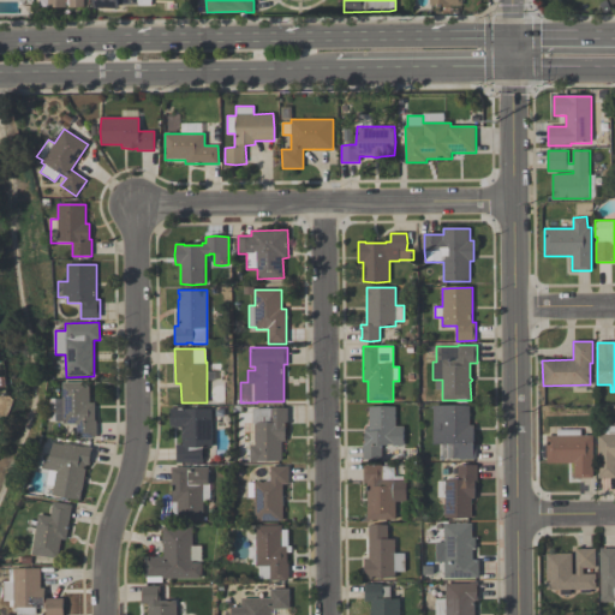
[(49,421),(48,410),(52,398),(63,398),(63,382),(90,382),(90,402),(95,402),(96,421),(97,421),(97,435),(95,435),(95,439),(78,439),(77,424),(64,424),(64,422),(57,422),(57,421),(49,421)]
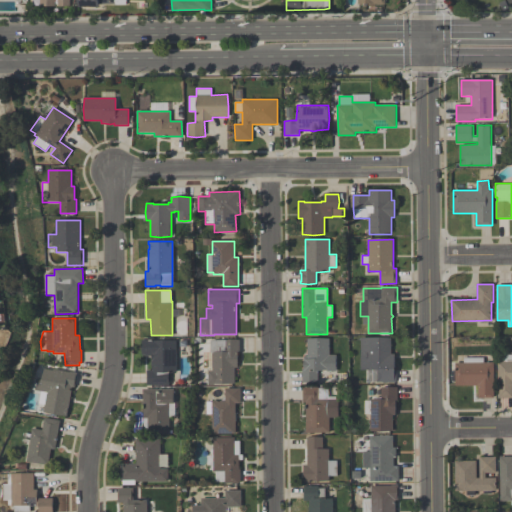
[(397,382),(382,382),(369,382),(369,370),(361,370),(361,337),(391,337),(391,353),(394,353),(394,367),(397,367),(397,382)]
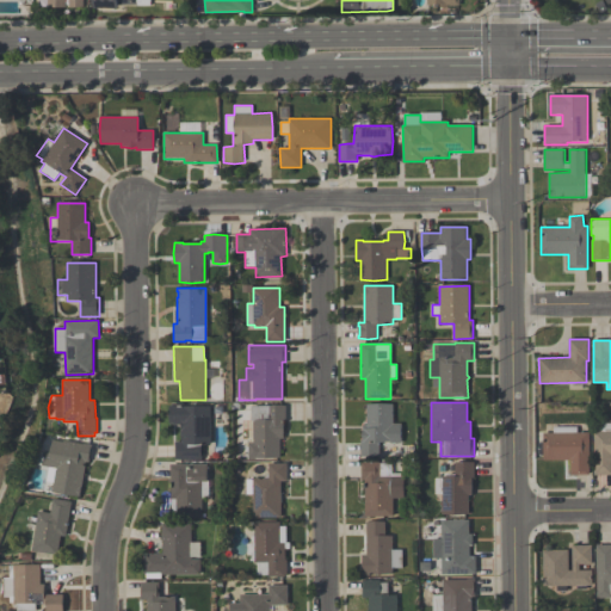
[(401,442),(389,443),(389,442),(378,442),(380,456),(360,457),(360,439),(363,439),(362,424),(366,424),(366,405),(393,403),(393,423),(401,423),(401,442)]
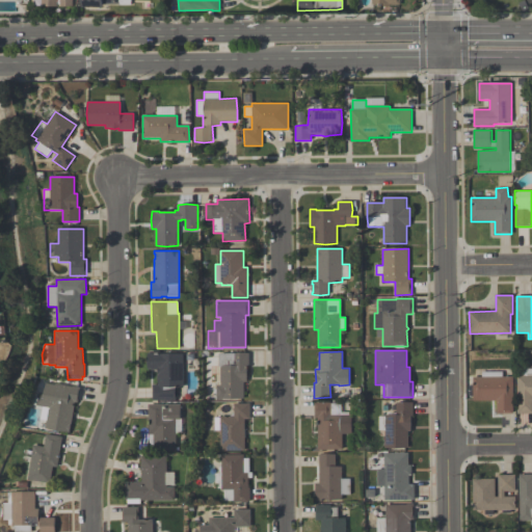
[(183,387),(176,387),(176,401),(152,400),(152,384),(157,384),(157,369),(155,369),(155,370),(151,370),(151,369),(148,369),(148,353),(183,353),(183,387)]
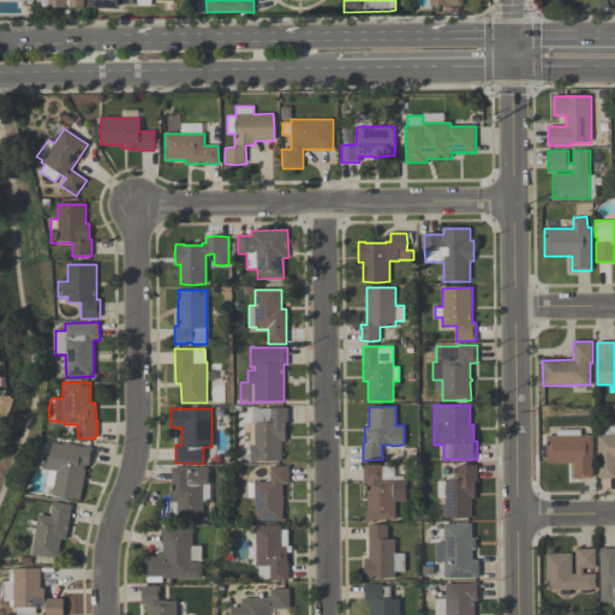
[(287,408),(288,424),(286,424),(286,441),(281,441),(282,461),(257,461),(257,463),(250,463),(250,445),(255,445),(255,424),(252,424),(252,408),(287,408)]
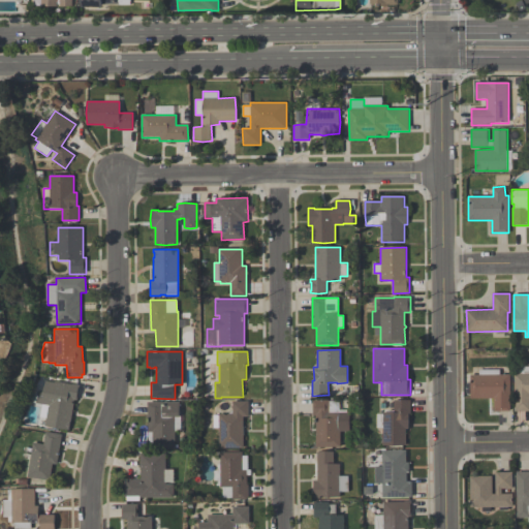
[(528,411),(514,411),(514,372),(519,372),(519,366),(528,365),(528,411)]
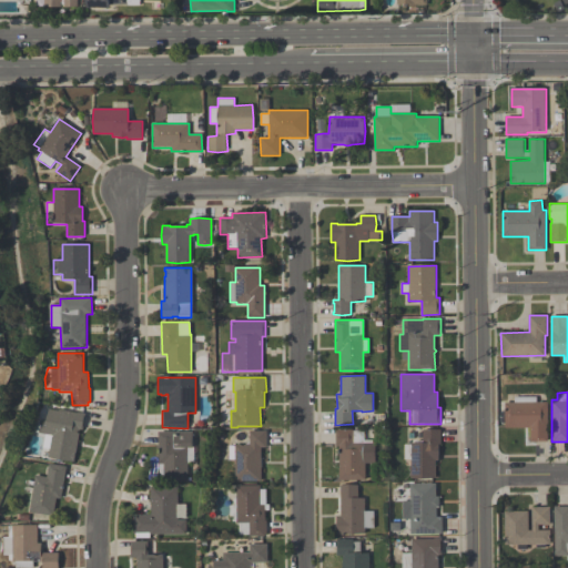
[(530,442),(530,427),(505,428),(505,402),(514,402),(514,396),(536,396),(536,402),(547,402),(548,442),(530,442)]
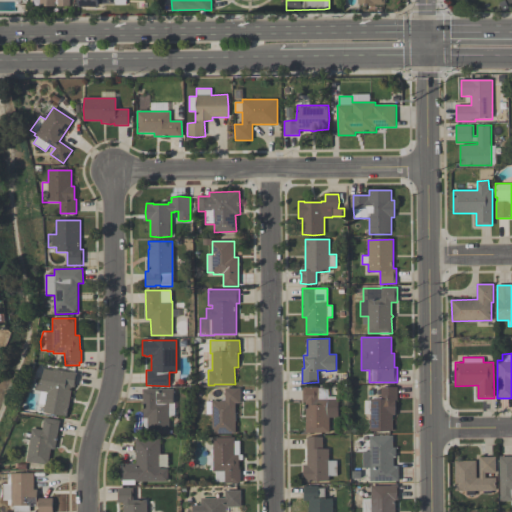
[(41,391),(35,390),(37,378),(43,379),(45,369),(53,370),(53,369),(64,370),(63,371),(70,372),(70,371),(77,373),(75,387),(72,387),(69,408),(68,408),(67,415),(67,417),(43,413),(45,404),(39,403),(41,391)]
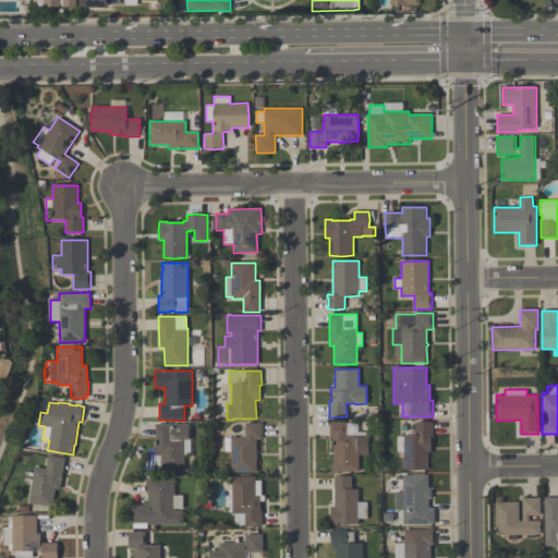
[(403,470),(403,451),(397,451),(397,436),(403,436),(403,435),(415,435),(415,421),(433,422),(433,436),(432,436),(431,452),(427,452),(427,470),(403,470)]
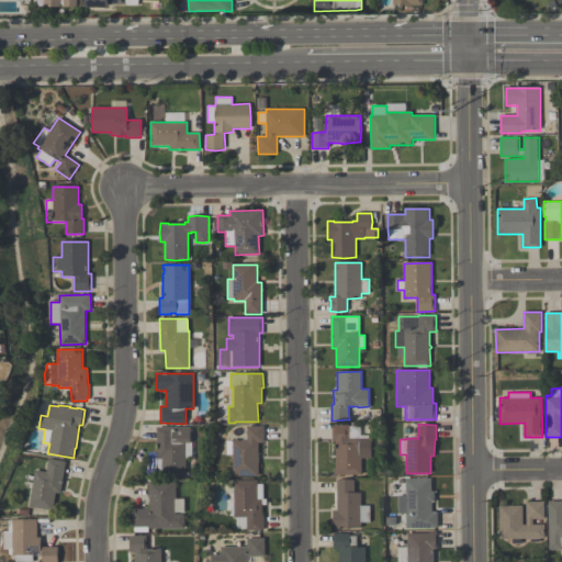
[(336,475),(336,441),(332,441),(332,425),(349,425),(360,425),(360,435),(369,435),(369,437),(371,437),(371,458),(361,458),(361,475),(336,475)]
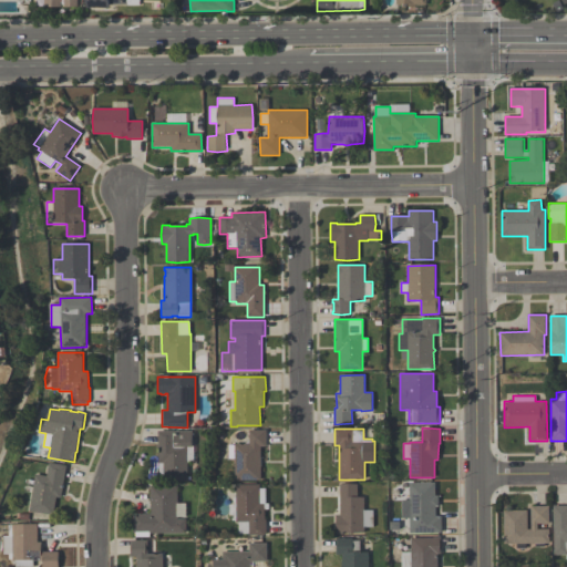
[(261,480),(235,481),(234,444),(245,443),(249,439),(249,430),(266,430),(267,446),(260,446),(261,480)]
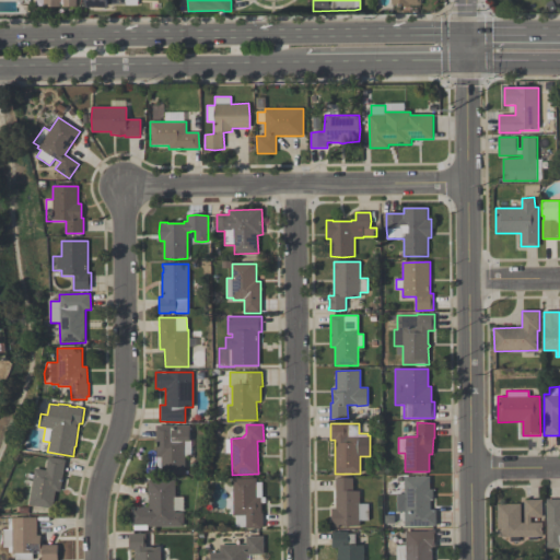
[(189,426),(189,442),(185,442),(185,475),(162,475),(162,457),(156,457),(156,426),(189,426)]
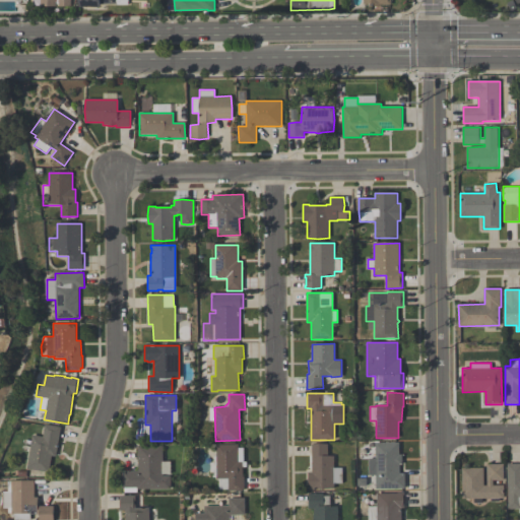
[(27,468),(33,435),(44,437),(45,425),(61,427),(56,457),(52,456),(50,472),(27,468)]
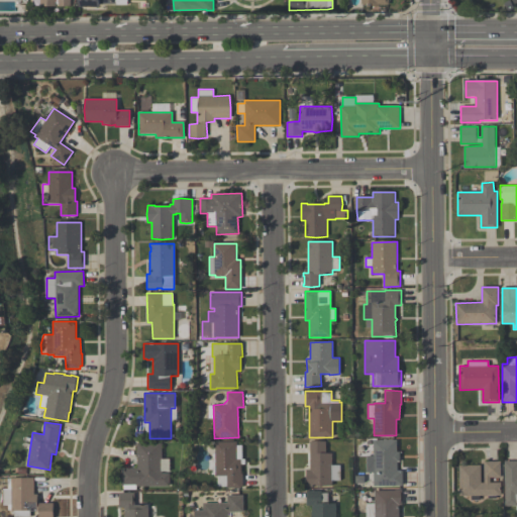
[(403,486),(374,486),(374,473),(367,473),(366,455),(374,455),(373,440),(397,439),(397,451),(399,451),(400,461),(397,461),(397,471),(402,471),(403,486)]
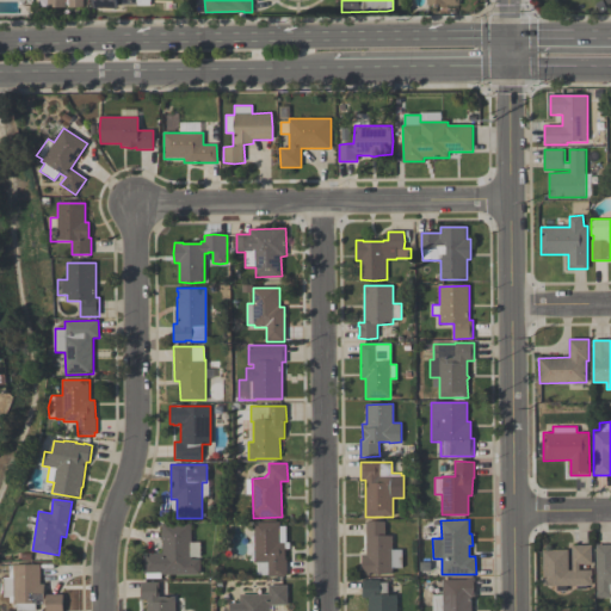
[(269,576),(269,562),(254,562),(254,523),(279,522),(279,542),(285,542),(285,560),(287,560),(287,575),(285,575),(285,576),(269,576)]
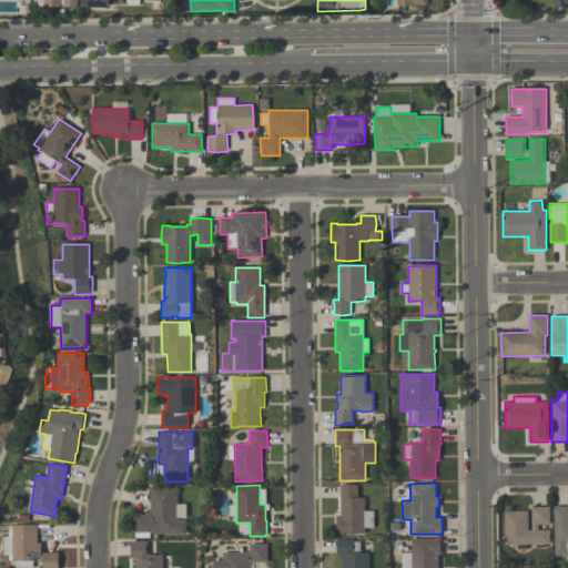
[(336,535),(336,516),(341,516),(341,485),(358,485),(358,498),(364,498),(364,510),(374,510),(374,528),(365,528),(365,534),(354,535),(345,534),(345,535),(336,535)]
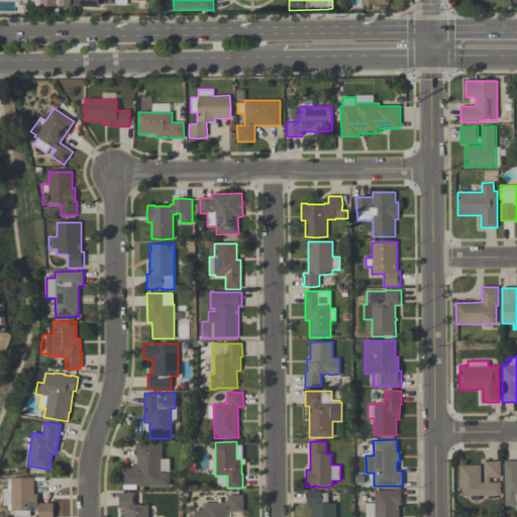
[(170,486),(136,486),(136,489),(123,490),(123,485),(122,485),(121,469),(137,469),(136,442),(162,442),(162,473),(169,473),(170,486)]
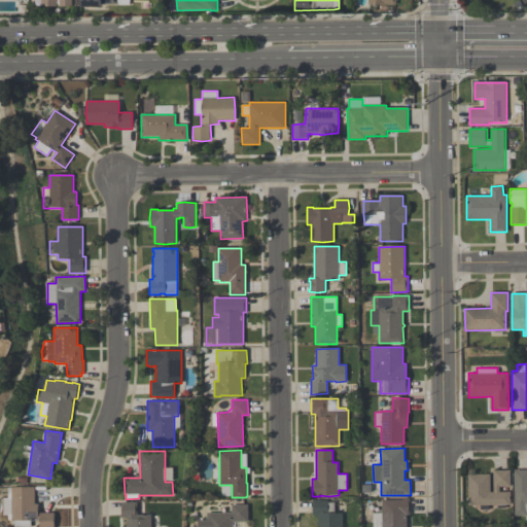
[(511,505),(468,505),(468,475),(490,475),(490,492),(493,492),(493,470),(511,470),(511,487),(499,487),(499,492),(511,492),(511,505)]
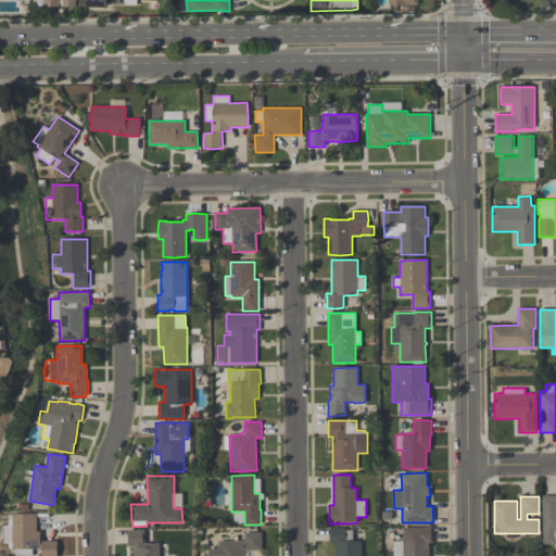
[(555,548),(555,544),(543,544),(542,496),(555,496),(555,548)]
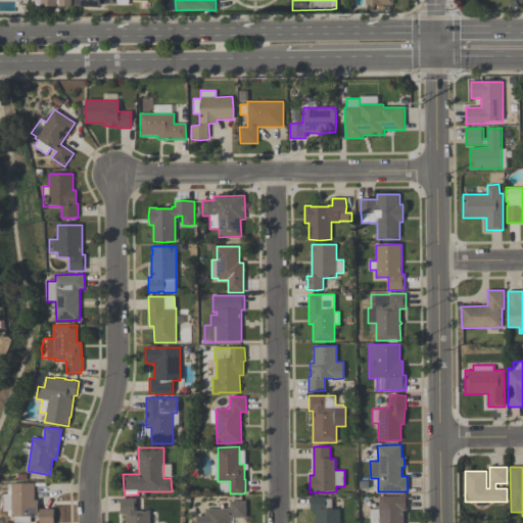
[(14,522),(14,516),(8,516),(8,511),(3,511),(3,494),(8,494),(8,484),(11,484),(11,483),(35,483),(35,500),(38,500),(38,509),(54,509),(54,522),(40,522),(40,517),(31,517),(31,522),(14,522)]
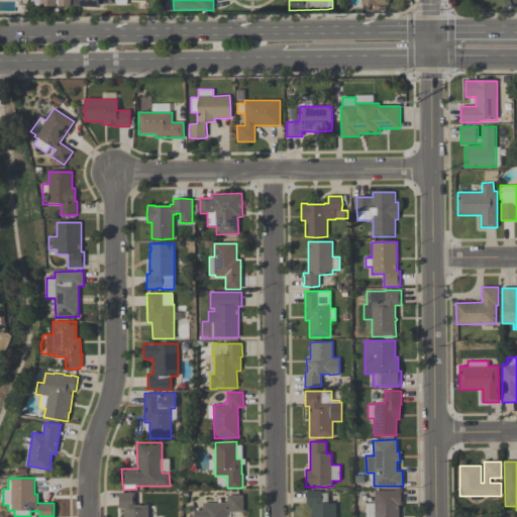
[(402,489),(402,505),(399,505),(399,516),(375,516),(375,490),(377,490),(377,491),(395,491),(395,489),(402,489)]
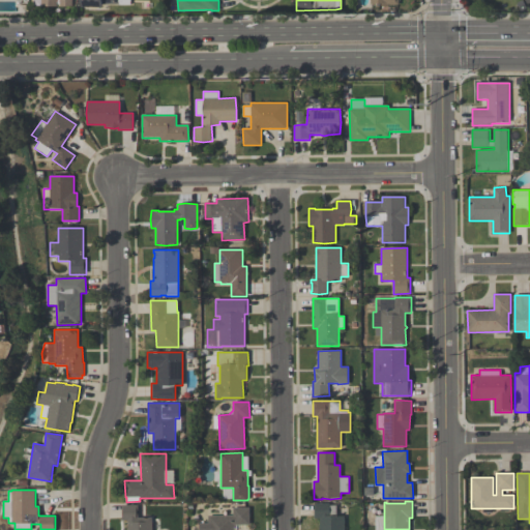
[(315,503),(329,503),(329,505),(336,505),(336,516),(345,516),(345,529),(319,529),(320,528),(320,519),(315,519),(315,503)]
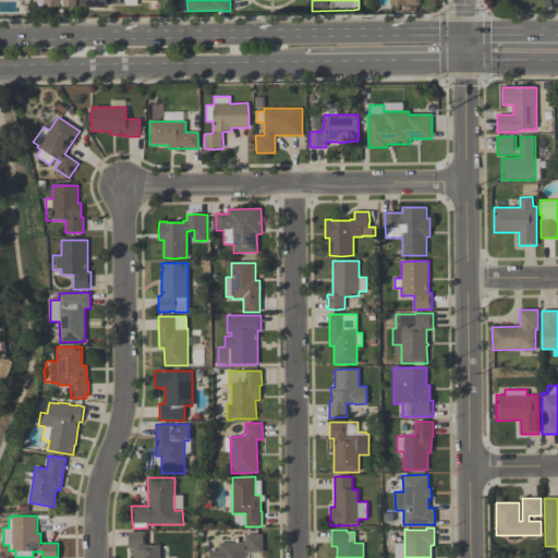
[(160,557),(134,557),(134,548),(129,548),(129,532),(145,532),(145,545),(160,544),(160,557)]
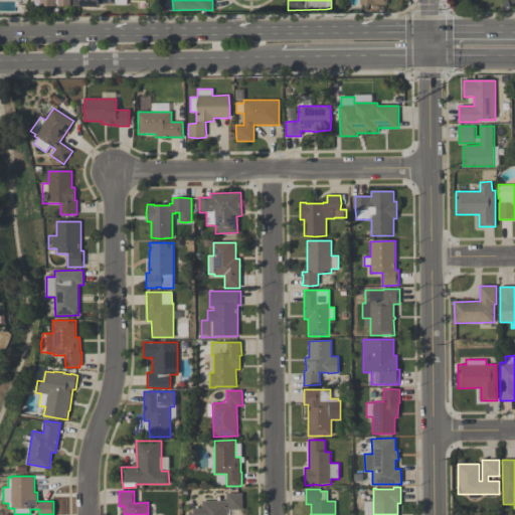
[(202,501),(226,501),(226,493),(242,493),(242,510),(227,510),(227,514),(194,514),(194,508),(202,508),(202,501)]
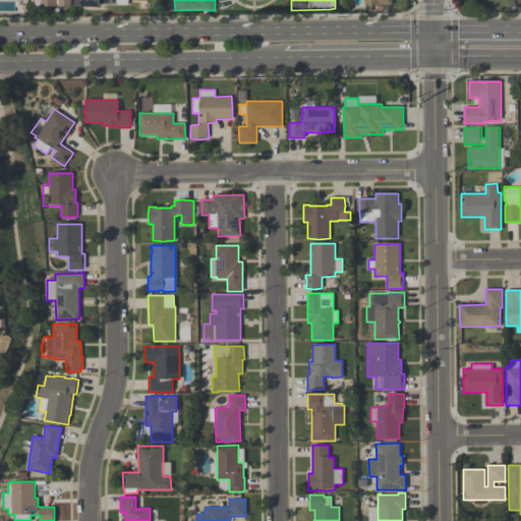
All buildings are outlined.
